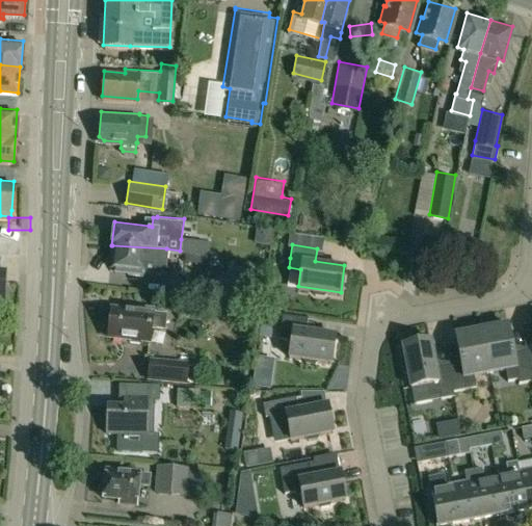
[(110,261),(110,264),(114,265),(127,266),(127,270),(143,272),(143,270),(169,272),(170,262),(165,261),(166,248),(112,245),(110,261)]
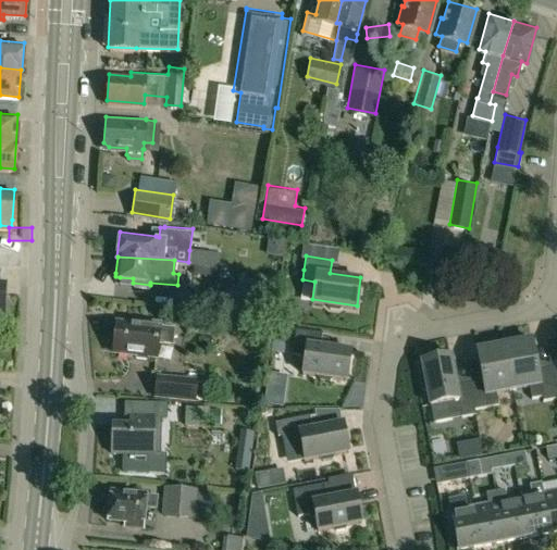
[(269,289),(226,285),(223,308),(267,313),(269,289)]
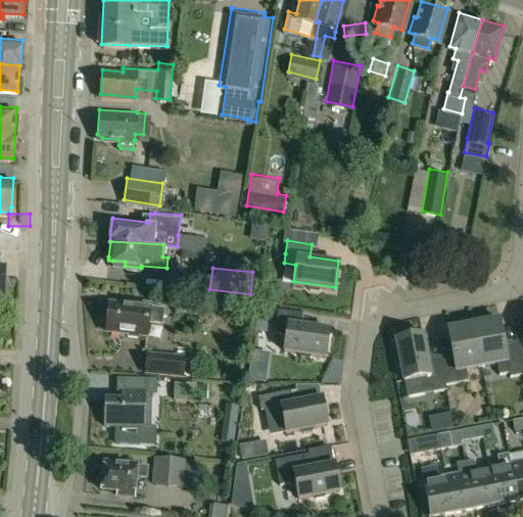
[(161,320),(163,306),(155,306),(155,300),(140,298),(139,303),(109,299),(106,328),(127,330),(127,333),(138,334),(139,332),(145,333),(147,318),(161,320)]
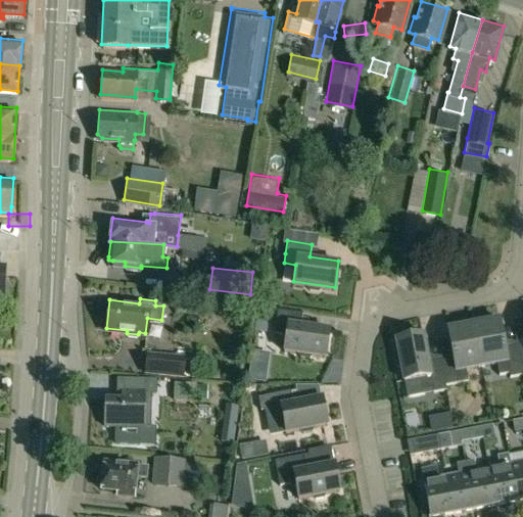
[(302,311),(278,308),(275,329),(286,331),(284,348),(326,355),(329,327),(300,323),(302,311)]
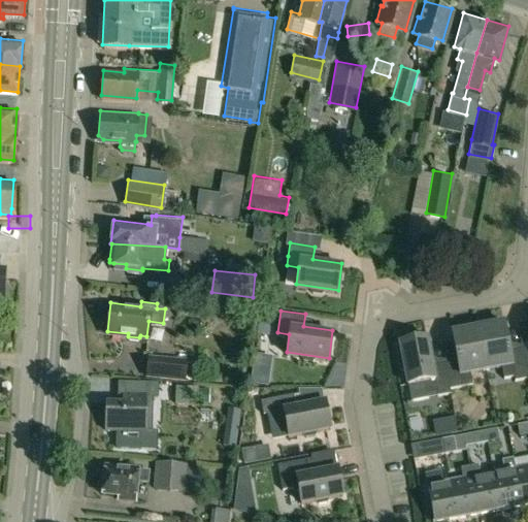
[(271,319),(260,318),(258,330),(269,331),(271,319)]
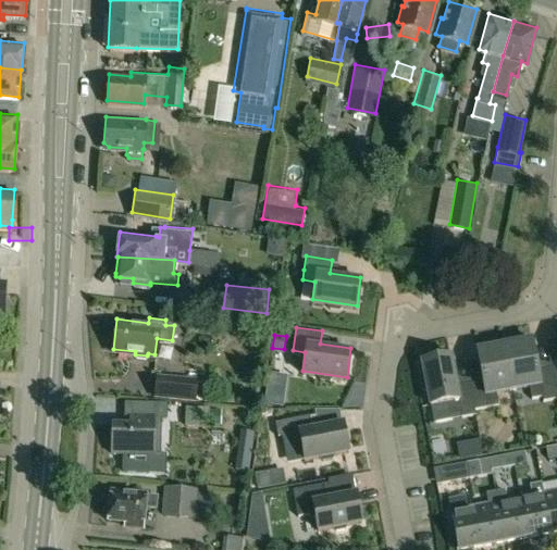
[(504,342),(512,387),(529,384),(531,396),(542,394),(543,398),(556,396),(551,365),(537,367),(531,337),(504,342)]
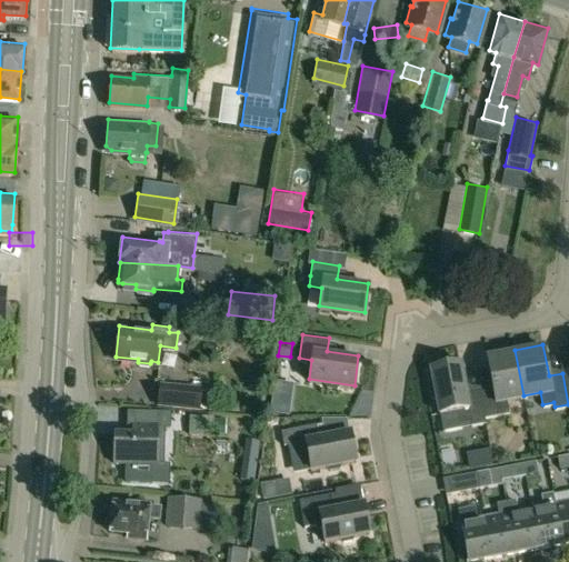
[(480,389),(486,415),(509,411),(507,399),(523,395),(515,350),(486,355),(492,387),(480,389)]
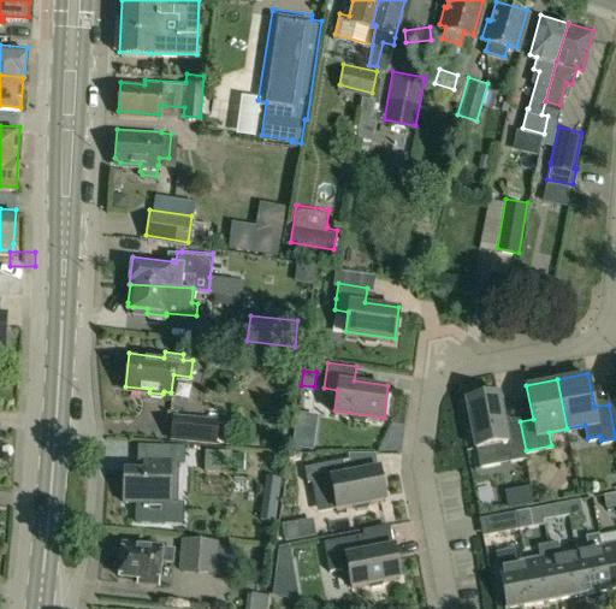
[(510,459),(525,456),(525,450),(526,450),(520,421),(503,425),(497,390),(466,397),(475,445),(479,465),(510,457),(510,459)]
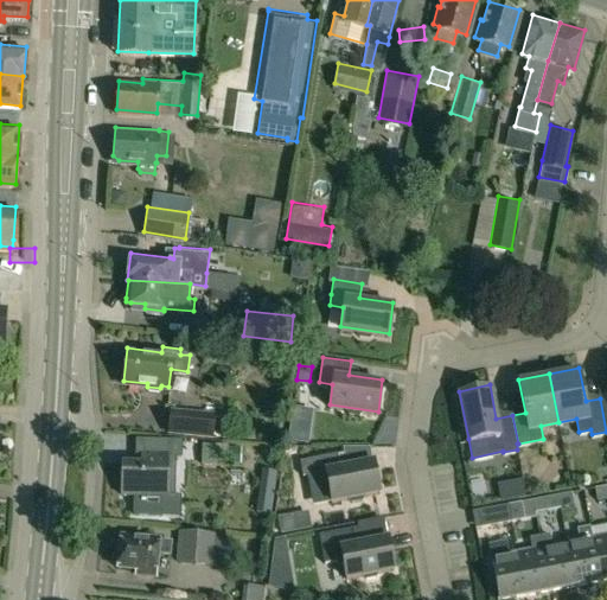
[(313,404),(294,402),(291,434),(310,436),(313,404)]
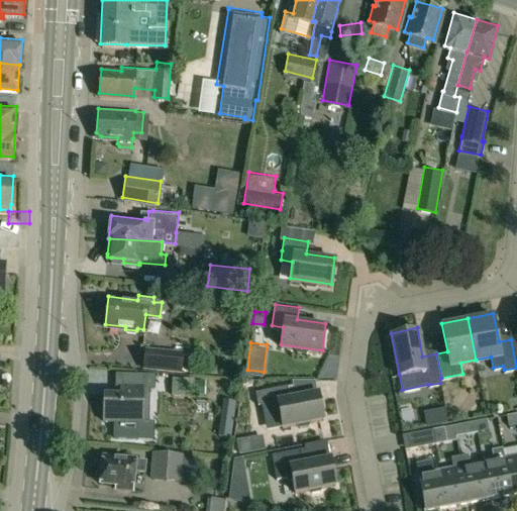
[(145,346),(143,366),(180,370),(182,350),(145,346)]
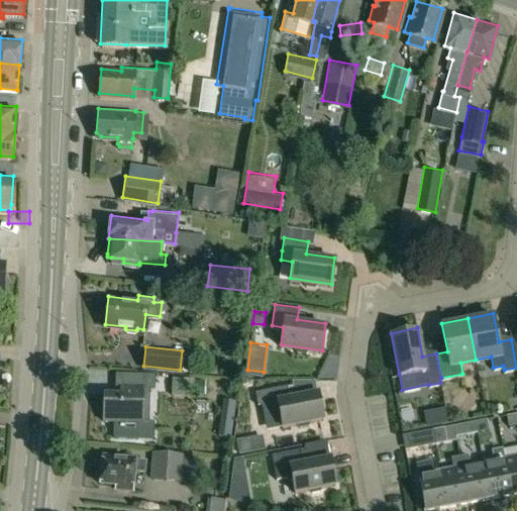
[(104,392),(104,419),(142,419),(142,393),(147,393),(147,372),(121,372),(121,392),(104,392)]
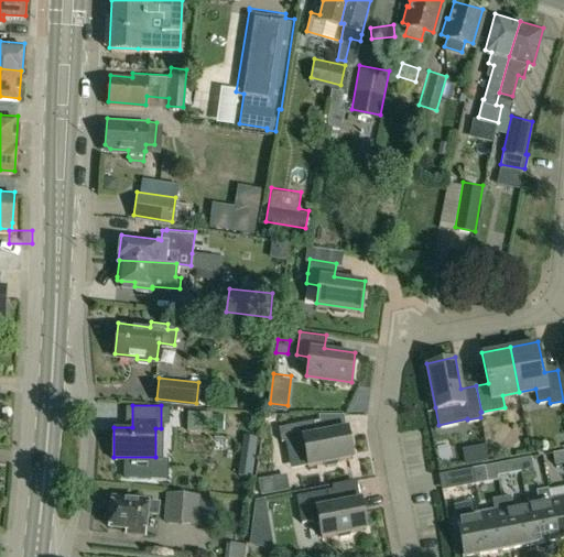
[(212,408),(187,408),(187,427),(212,428),(212,408)]
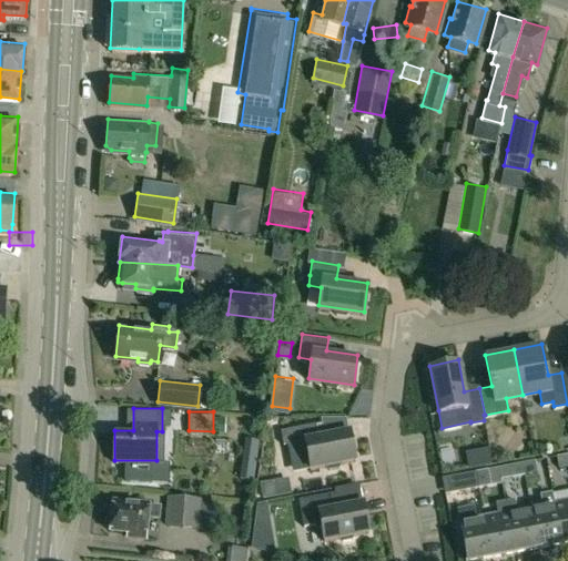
[(316,421),(281,428),(283,442),(287,441),(292,468),(310,466),(310,467),(355,458),(350,429),(318,435),(316,421)]
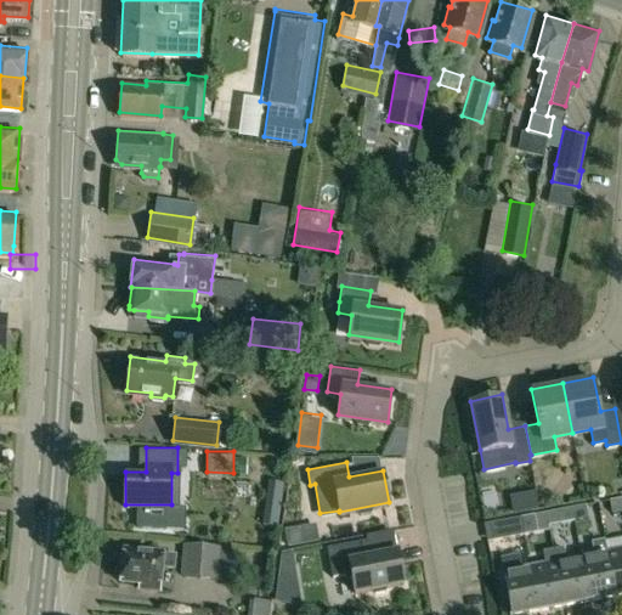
[(267,494),(282,496),(284,479),(270,477),(267,494)]
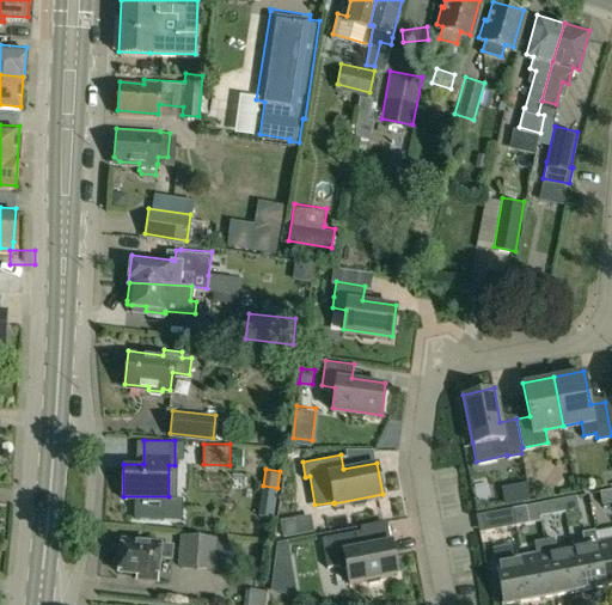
[(601,501),(611,499),(611,486),(599,489),(601,501)]
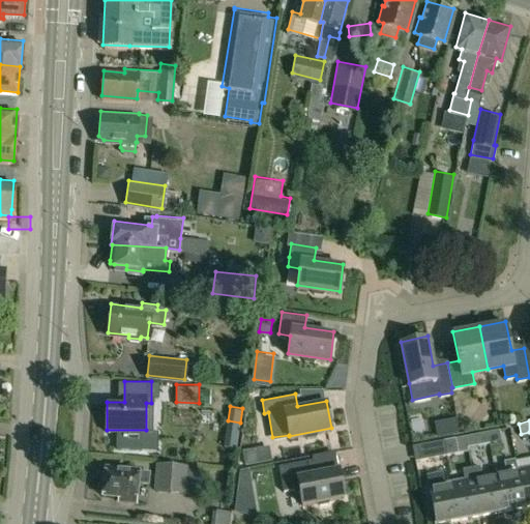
[(487,430),(489,440),(501,438),(499,427),(487,430)]
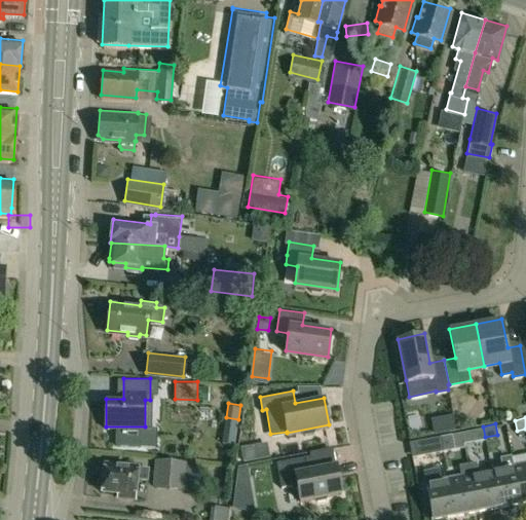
[(485,437),(483,426),(472,429),(474,440),(485,437)]
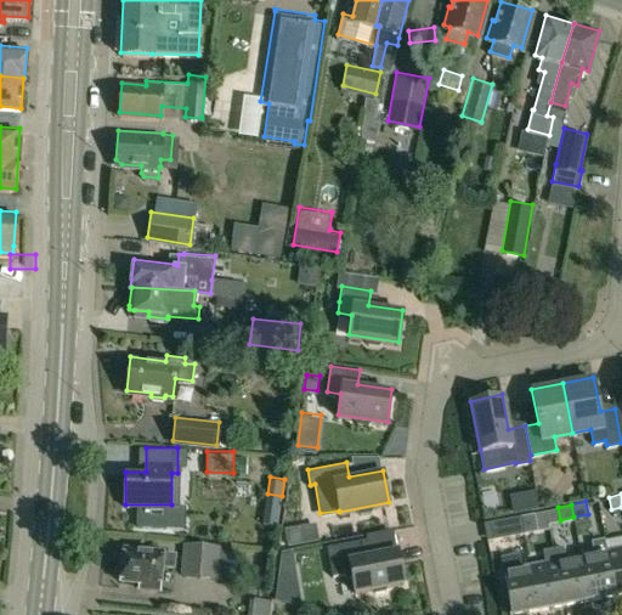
[(520,513),(524,531),(538,529),(535,511),(520,513)]
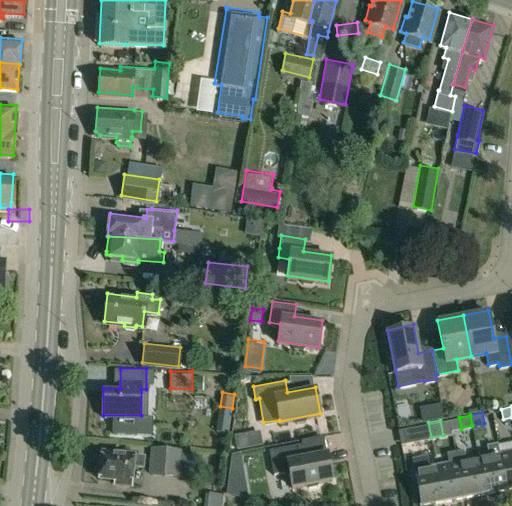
[(401,443),(431,437),(428,422),(398,428),(401,443)]
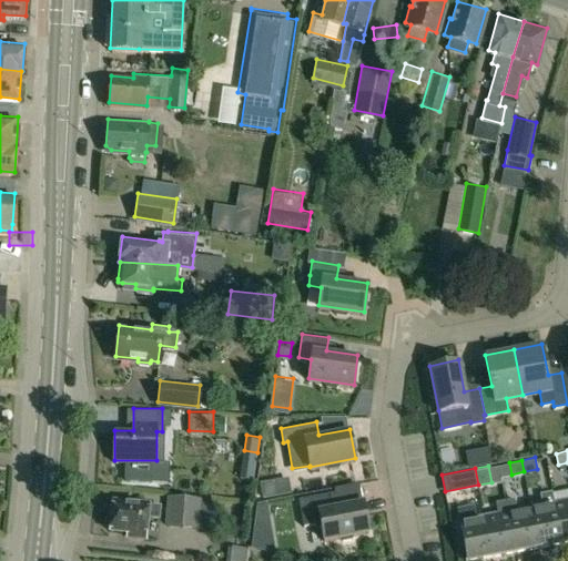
[(539,490),(541,502),(533,505),(530,505),(538,544),(561,540),(554,500),(551,488),(539,490)]
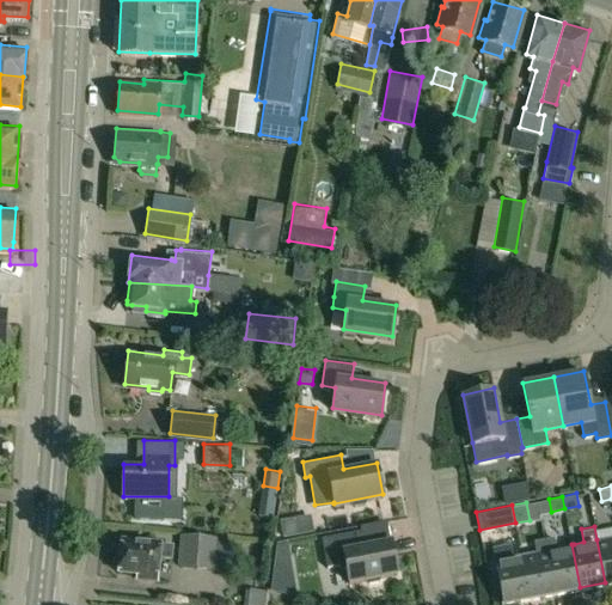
[(179,530),(178,563),(215,566),(218,532),(179,530)]
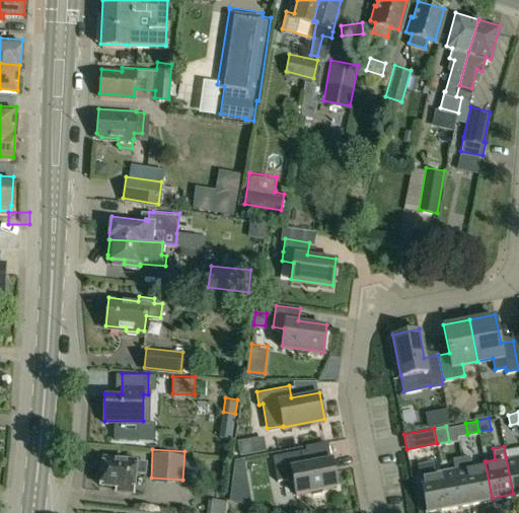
[(337,485),(331,458),(303,463),(300,449),(273,454),(277,479),(293,477),(296,492),(337,485)]
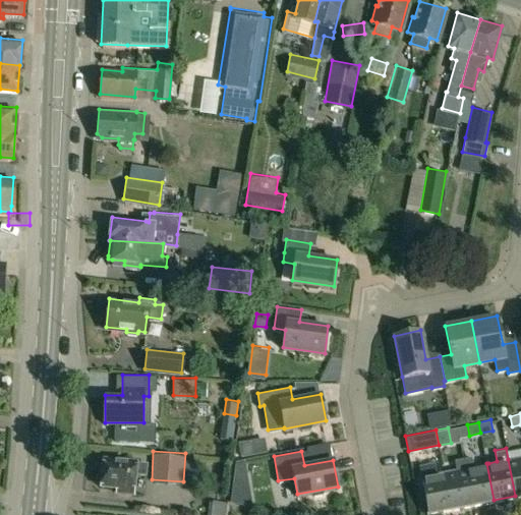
[(472,504),(494,500),(486,463),(474,466),(472,455),(463,457),(465,467),(472,504)]
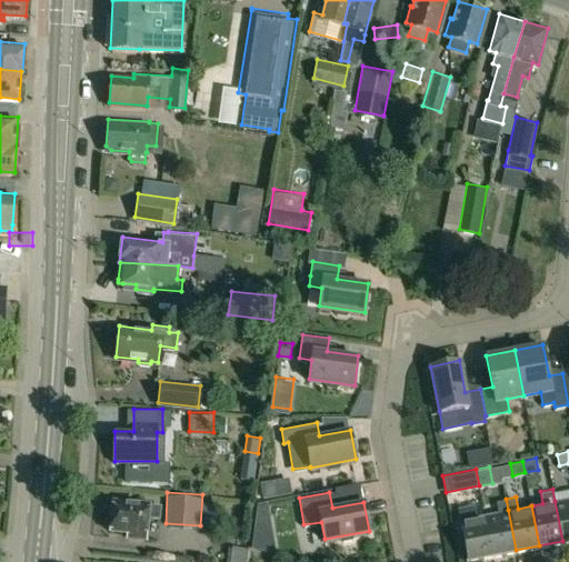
[(568,540),(568,498),(555,501),(562,541),(568,540)]
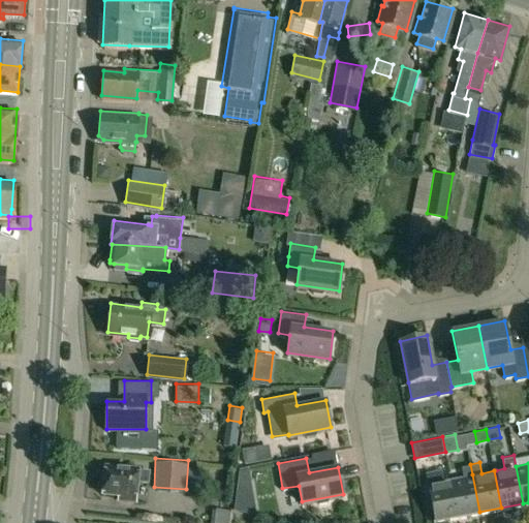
[(105,464),(104,477),(101,478),(100,480),(99,483),(99,486),(100,488),(103,490),(102,493),(119,494),(119,498),(135,500),(137,480),(148,481),(149,469),(138,468),(138,467),(105,464)]
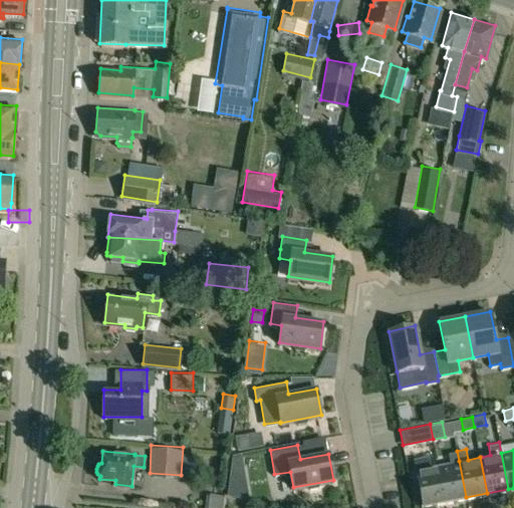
[(445,501),(466,497),(459,461),(457,451),(448,452),(450,463),(438,466),(445,501)]
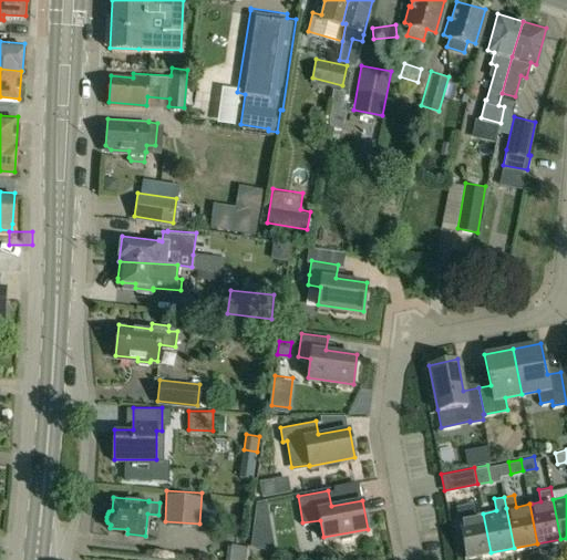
[(491,552),(483,514),(459,518),(466,558),(491,552)]
